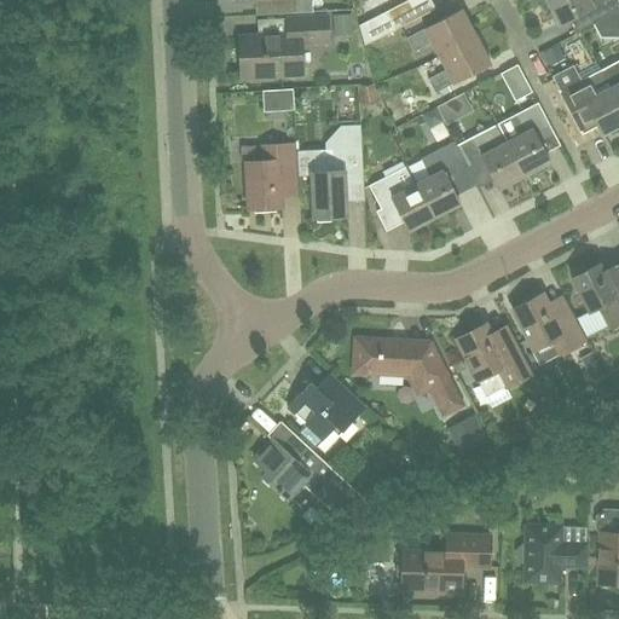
[(271,0),(272,15),(296,13),(312,13),(311,0),(237,0),(271,0)]
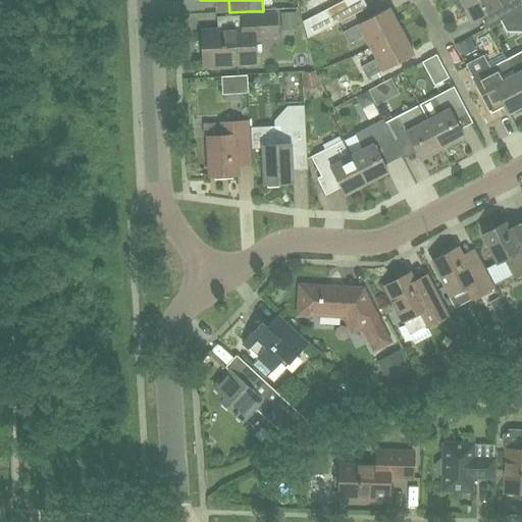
[(521,0),(461,0),(472,22),(496,10),(499,15),(502,20),(521,9),(521,0)]
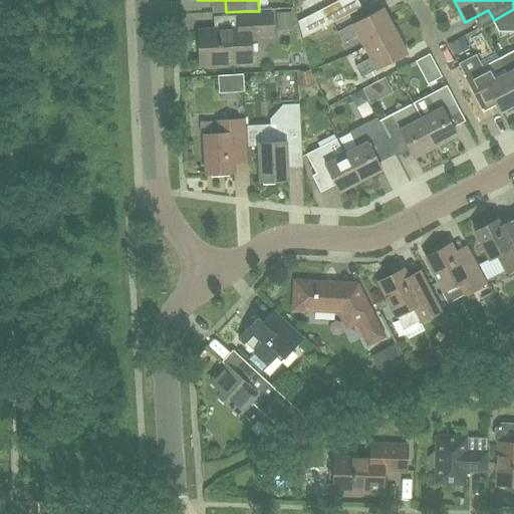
[(332,23),(324,8),(298,21),(302,38),(332,23)]
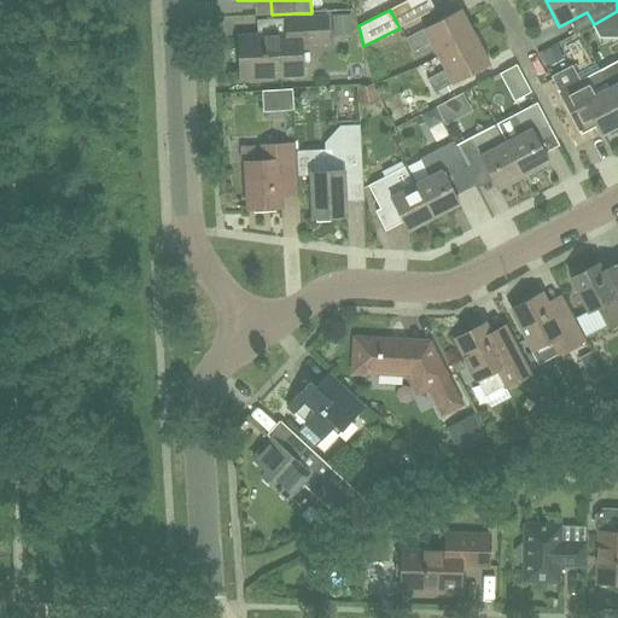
[(438,57),(474,38),(460,10),(404,39),(412,53),(431,42),(438,57)]
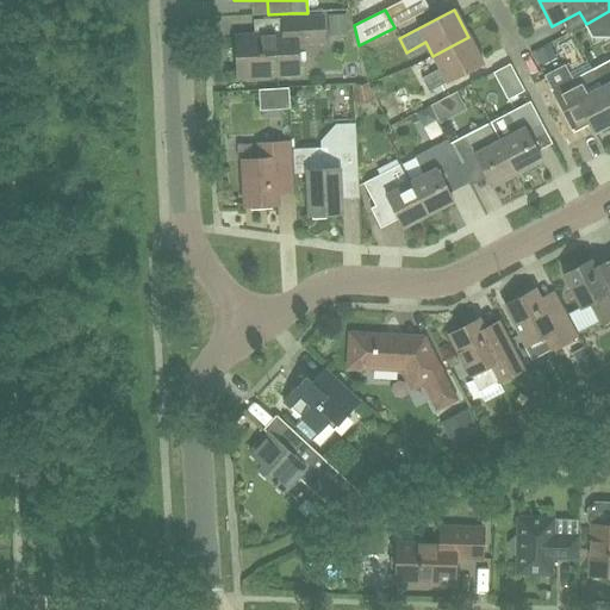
[(280,18),(281,35),(255,36),(236,37),(237,75),(298,73),(297,44),(324,43),(323,16),(280,18)]
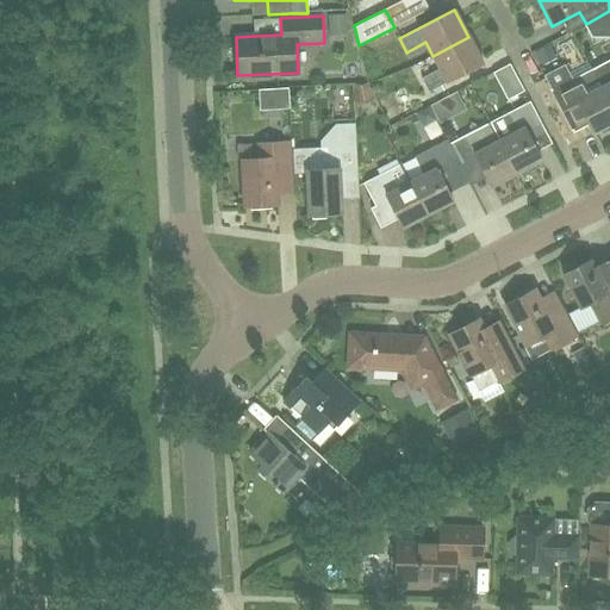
[(468,37),(433,56),(440,69),(422,79),(429,93),(483,64),(468,37)]
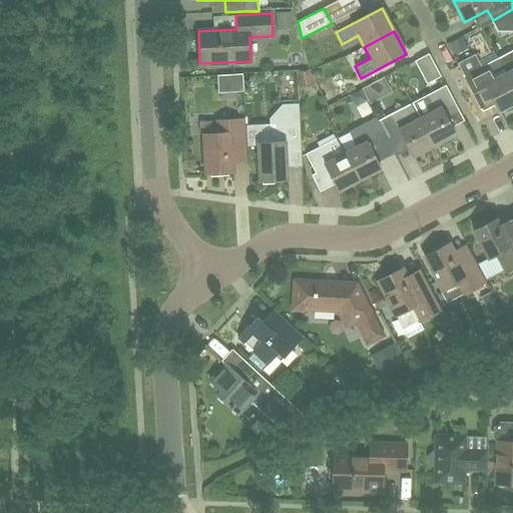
[(512,50),(497,59),(512,89),(512,50)]
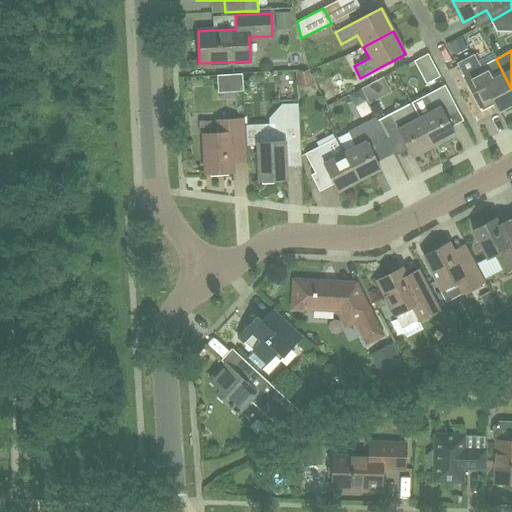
[(511,89),(496,59),(485,64),(478,52),(456,64),(481,112),(487,108),(493,105),(497,113),(501,111),(506,113),(511,109),(511,89)]
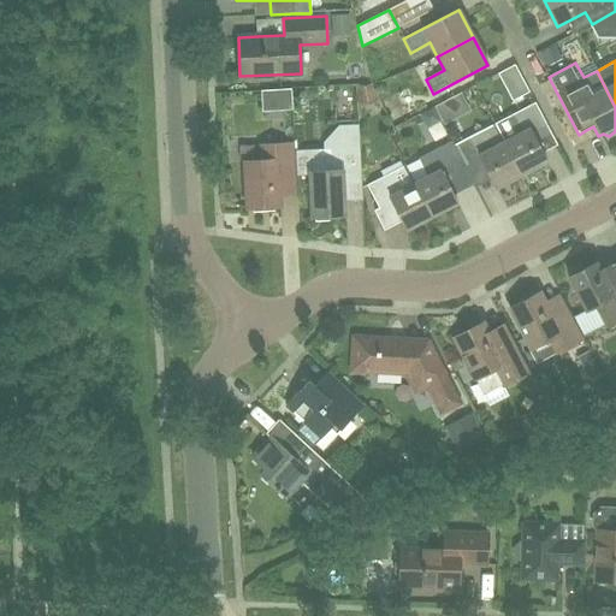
[(356,87),(357,106),(377,99),(371,86),(356,87)]
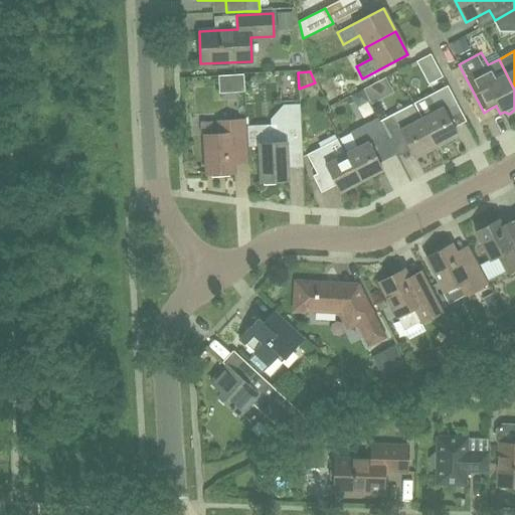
[(350,84),(340,92),(350,105),(359,98),(350,84)]
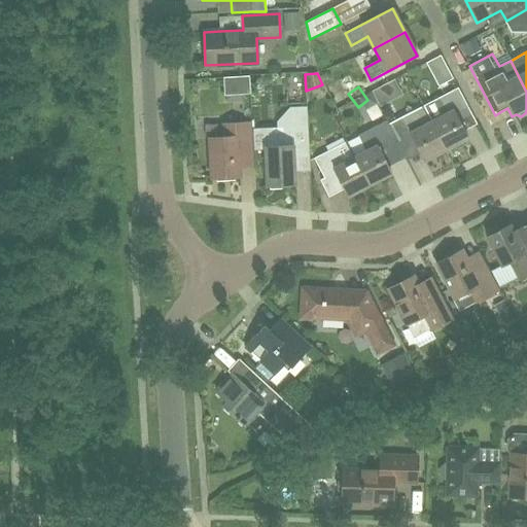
[(446,150),(448,149),(450,153),(466,144),(464,141),(467,139),(457,119),(464,116),(469,113),(457,89),(422,107),(446,150)]
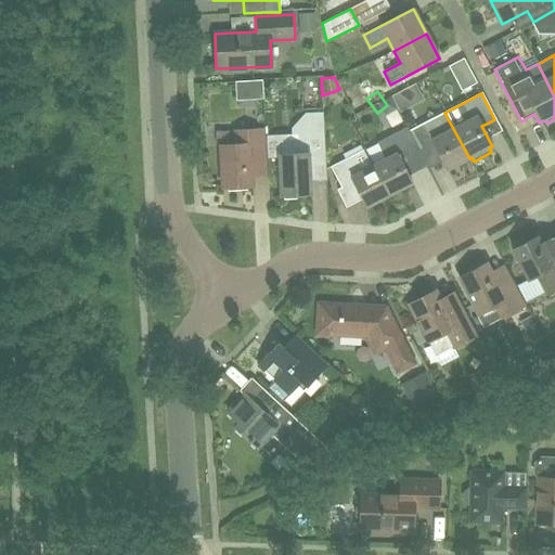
[(447,170),(469,158),(444,113),(409,131),(420,153),(427,150),(434,146),(447,170)]
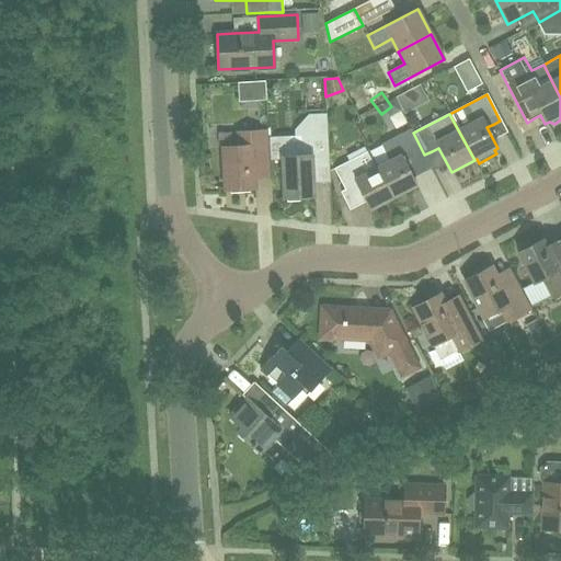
[(328,164),(327,135),(325,116),(309,117),(296,132),(297,137),(297,159),(282,160),(284,198),(312,197),(312,184),(311,164),(328,164)]
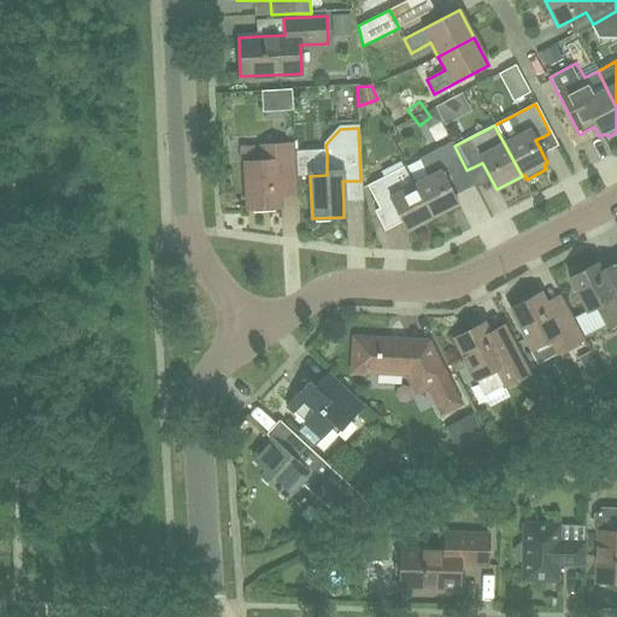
[(297,197),(293,174),(292,144),(260,146),(260,160),(244,160),(247,209),(280,206),(280,198),(288,197),(297,197)]
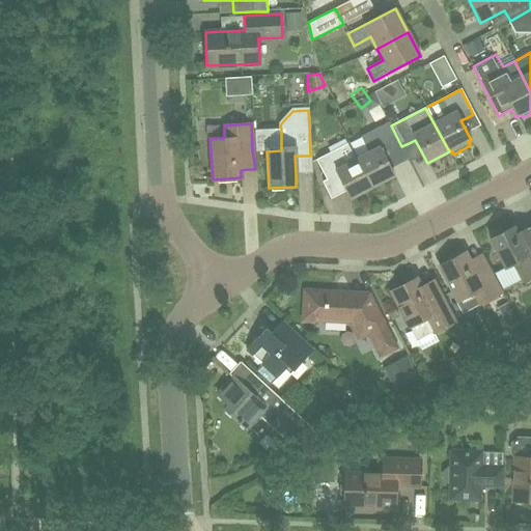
[(357,159),(371,188),(393,176),(382,152),(387,150),(393,147),(382,126),(360,137),(368,152),(357,159)]
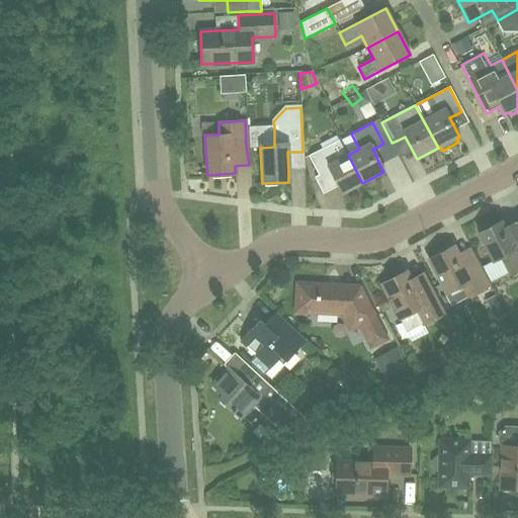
[(362,183),(348,155),(340,140),(308,156),(319,177),(324,174),(330,171),(341,194),(362,183)]
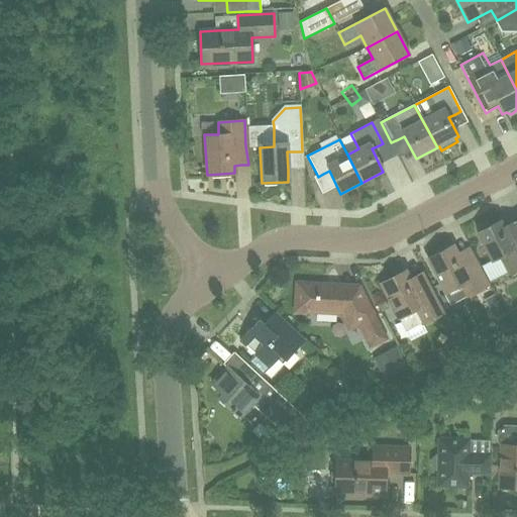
[(516,270),(516,223),(515,221),(510,224),(504,227),(501,221),(477,233),(492,262),(502,255),(511,274),(516,270)]
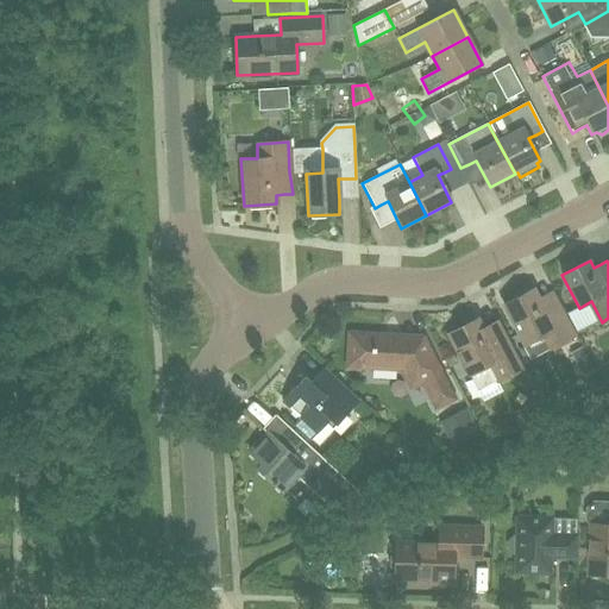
[(542,337),(550,350),(575,337),(560,312),(547,318),(538,299),(533,290),(503,306),(525,346),(542,337)]
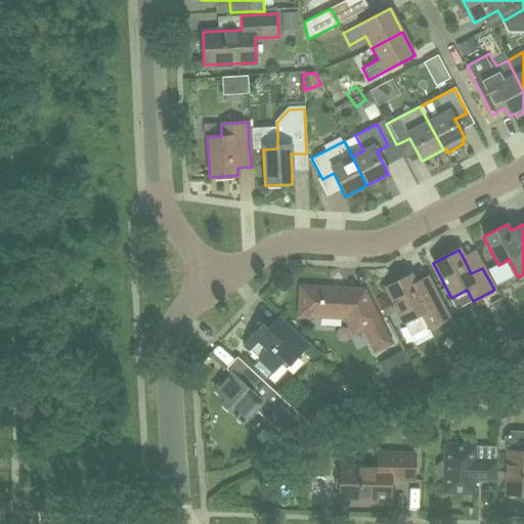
[(449,318),(436,293),(429,274),(422,278),(413,281),(410,275),(385,289),(411,339),(449,318)]
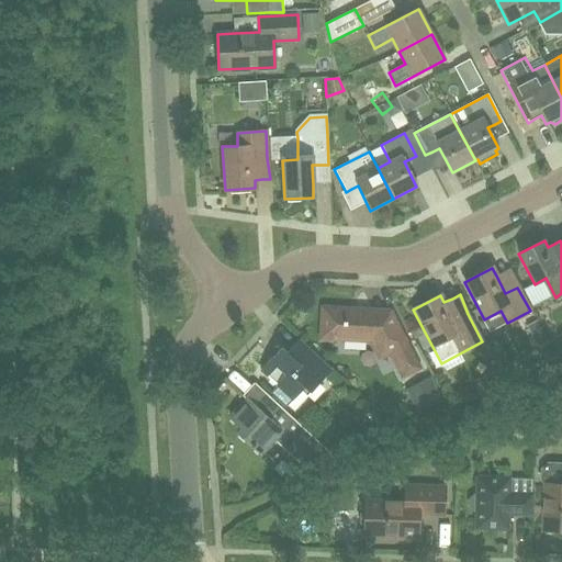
[(389,356),(401,378),(417,370),(389,313),(370,312),(322,310),(321,339),(370,341),(379,361),(389,356)]
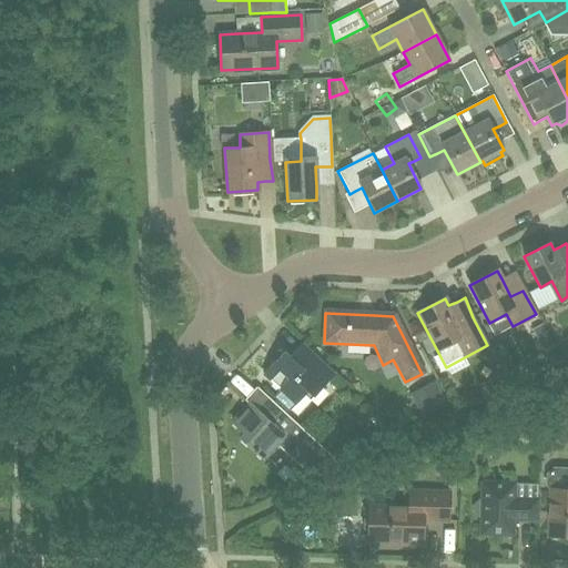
[(263,375),(280,391),(274,397),(290,412),(295,405),(296,406),(307,394),(312,398),(334,375),(301,344),(295,351),(288,357),(284,353),(263,375)]
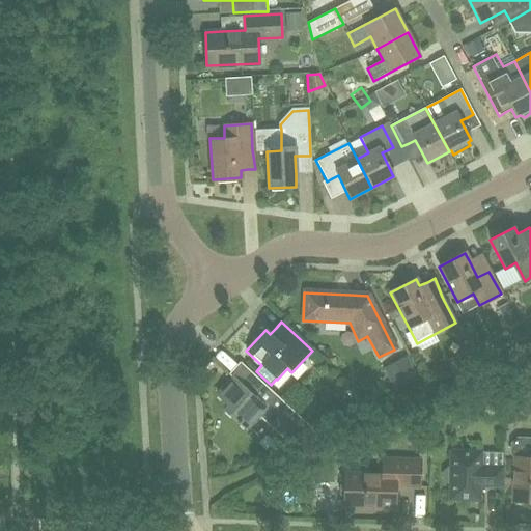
[(312,430),(290,412),(254,376),(249,383),(243,389),(232,379),(218,395),(229,406),(225,411),(244,428),(257,415),(288,443),(312,430)]
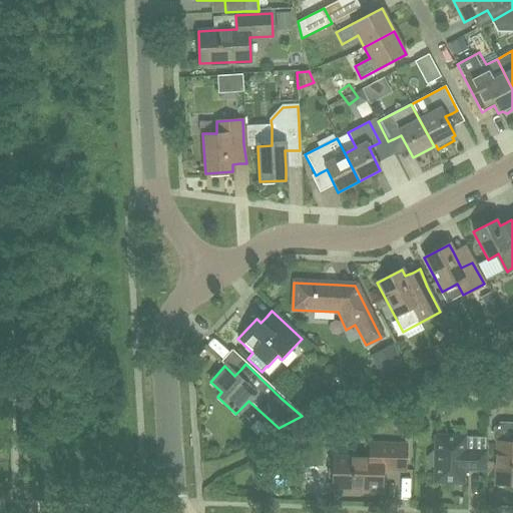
[(511,443),(497,443),(496,484),(512,484),(512,425),(511,428),(511,443)]
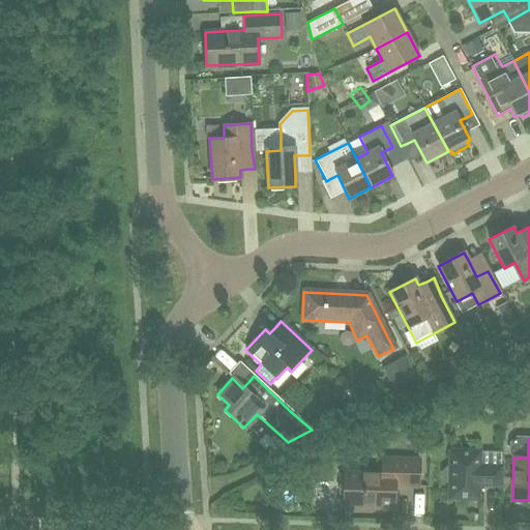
[(450,451),(450,466),(447,466),(441,471),(441,477),(446,483),(449,483),(449,499),(478,499),(478,484),(492,486),(500,486),(501,467),(500,467),(500,454),(479,453),(479,451),(450,451)]
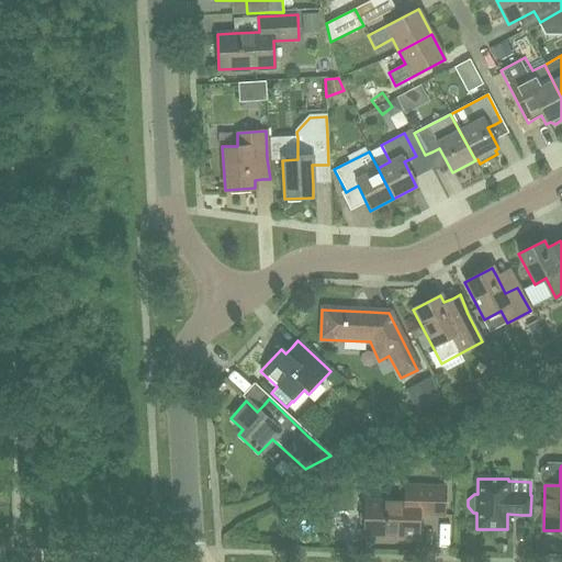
[(366,501),(364,514),(362,514),(360,515),(360,525),(362,527),(364,527),(364,536),(417,538),(418,515),(436,516),(444,516),(444,487),(405,486),(405,502),(366,501)]
